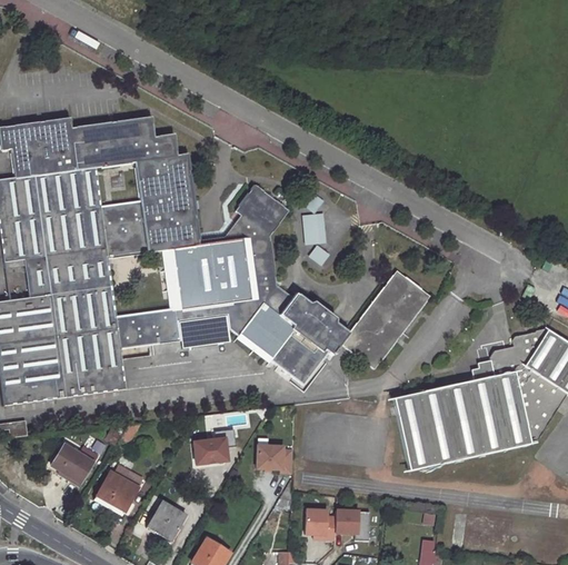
[(136,160),(179,154),(176,132),(156,135),(153,116),(71,127),(70,116),(0,125),(0,148),(11,148),(16,177),(95,166),(136,160)]
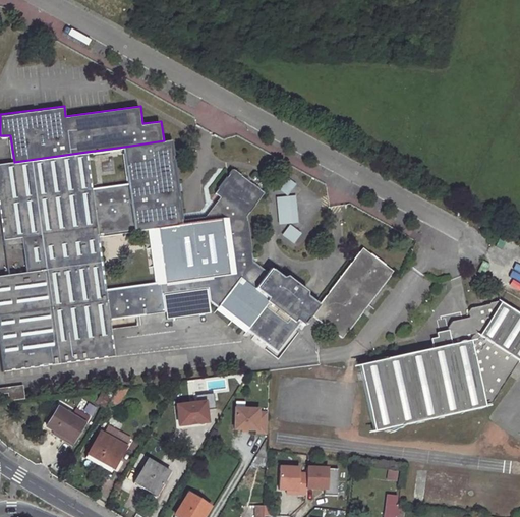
[(152,228),(183,224),(183,220),(172,139),(164,140),(124,147),(129,182),(135,229),(152,228)]
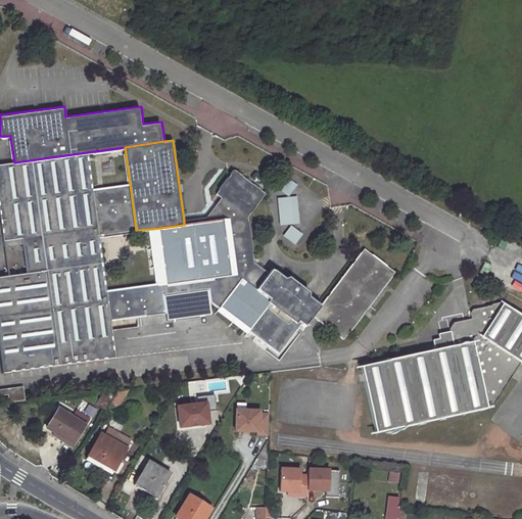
[(47,269),(60,362),(115,354),(111,318),(107,288),(99,235),(93,187),(87,152),(14,162),(0,163),(0,202),(5,238),(25,236),(29,271),(47,269)]
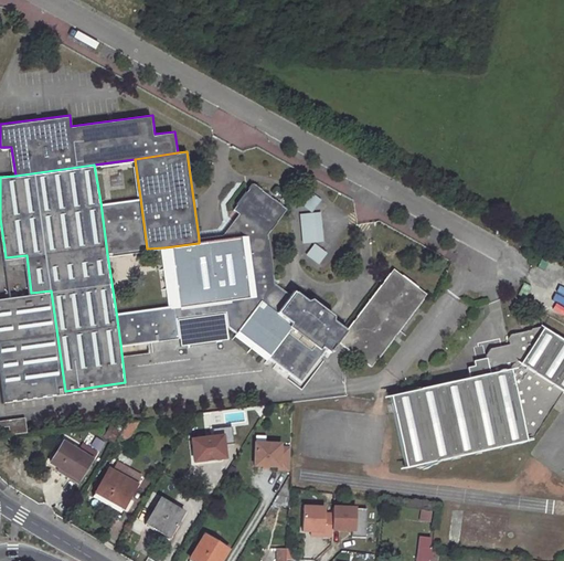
[(236,332),(274,283),(267,235),(287,210),(254,183),(235,209),(242,213),(245,217),(227,240),(248,236),(256,295),(172,305),(116,311),(120,343),(179,335),(177,316),(225,309),(227,325),(236,332)]
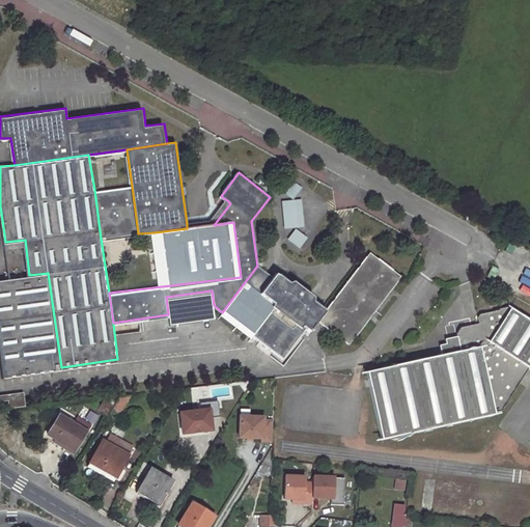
[(285,189),(295,196),(303,185),(294,177),(285,189)]
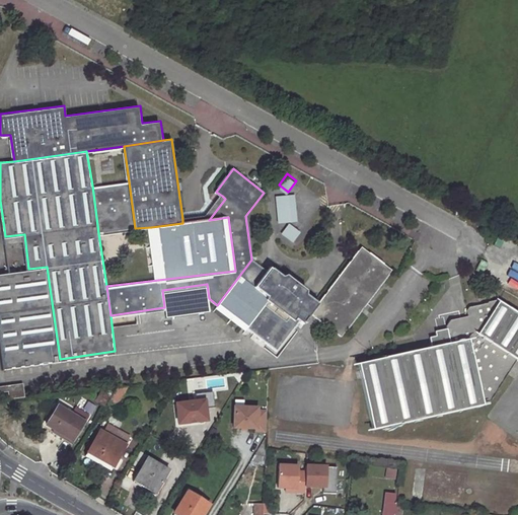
[(98,233),(135,228),(129,181),(92,186),(98,233)]
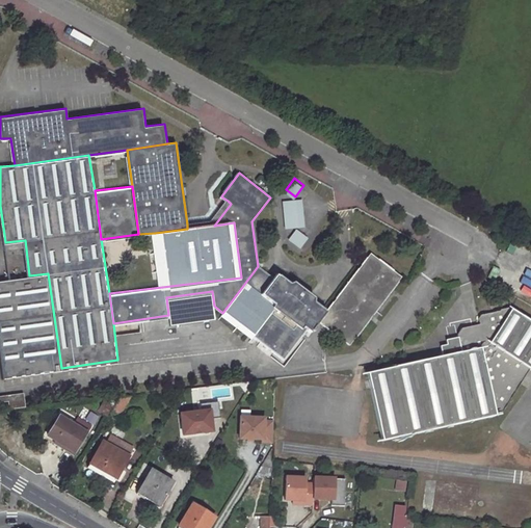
[(286,226),(306,223),(303,196),(284,199),(286,226)]
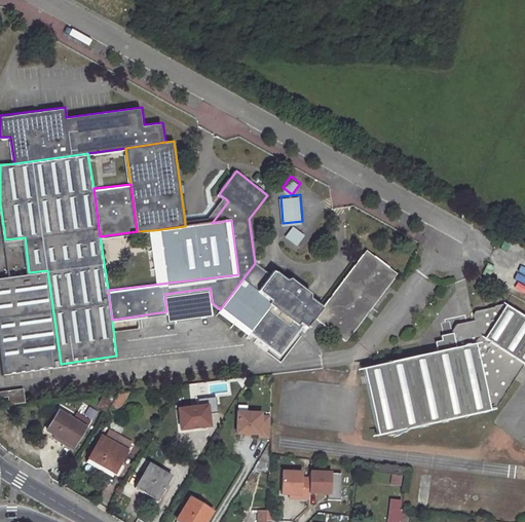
[(210,218),(185,222),(185,226),(212,223),(228,201),(225,198),(210,218)]
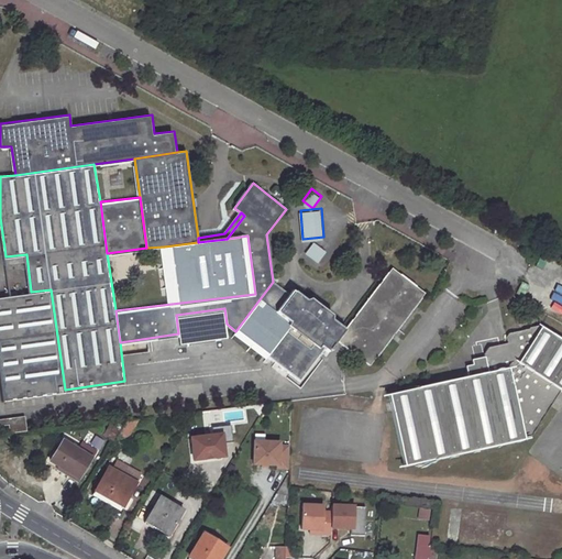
[(255,294),(248,236),(227,239),(198,242),(164,247),(172,304),(255,294)]
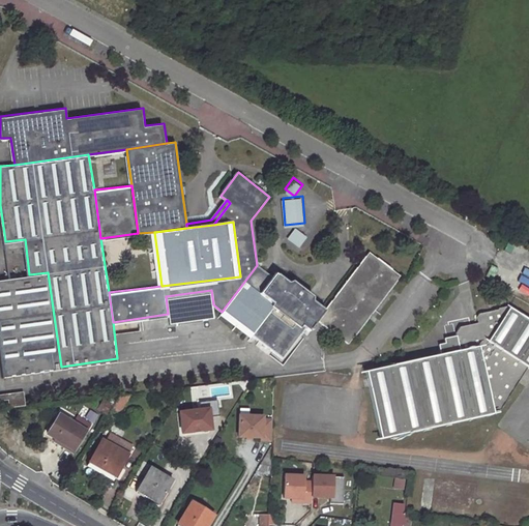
[(296,226),(288,236),(300,244),(307,234),(296,226)]
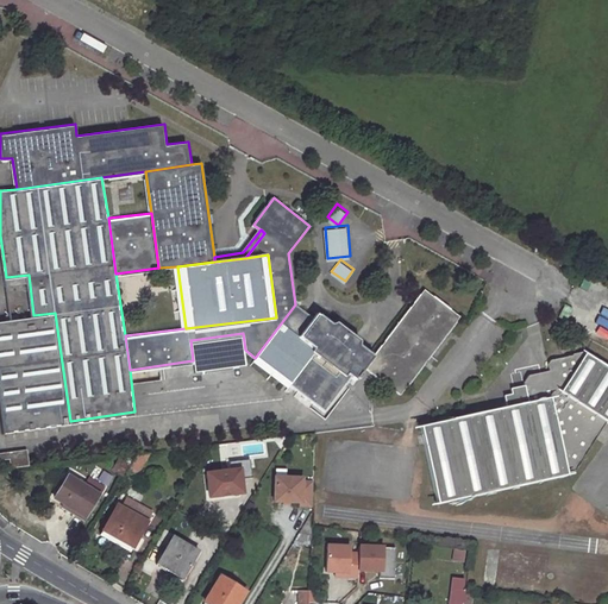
[(374,356),(367,365),(378,375),(402,392),(427,359),(461,314),(425,288),(374,356)]
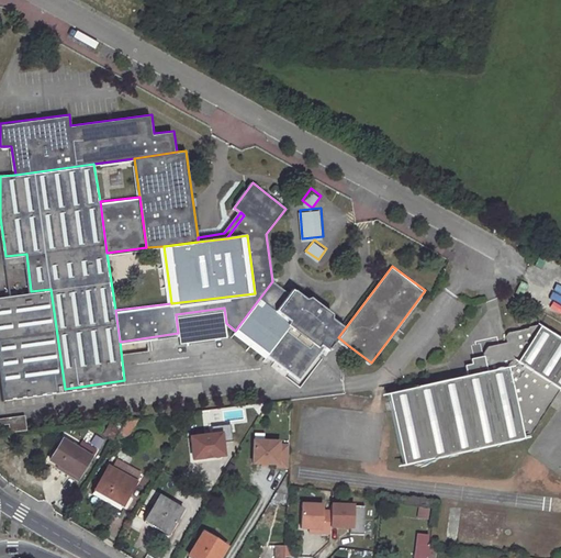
[(272,281),(235,331),(302,379),(325,347),(328,349),(338,337),(345,328),(334,321),(307,301),(293,290),(290,294),(272,281)]
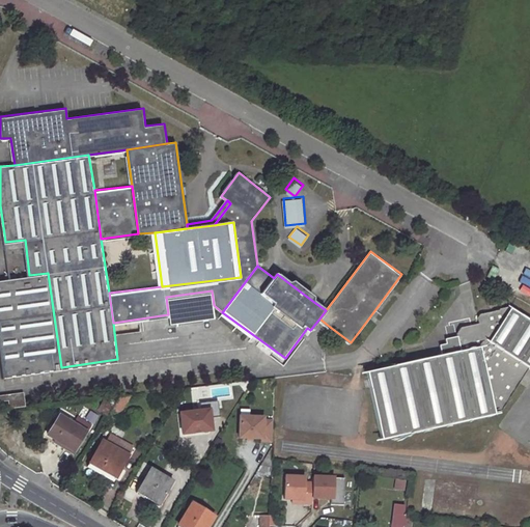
[(48,273),(29,275),(0,279),(0,338),(5,376),(61,367),(48,273)]
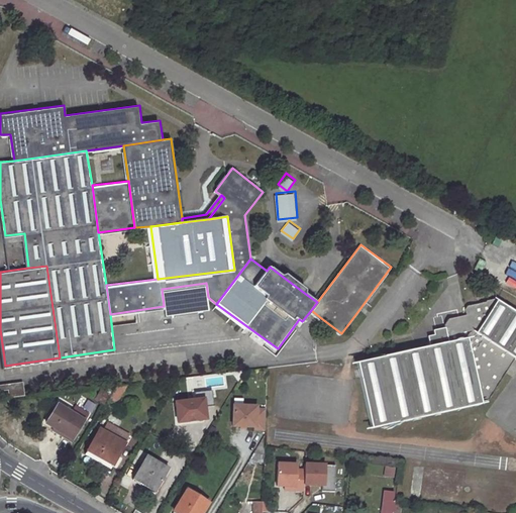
[(288,274),(283,277),(307,295),(308,290),(288,274)]
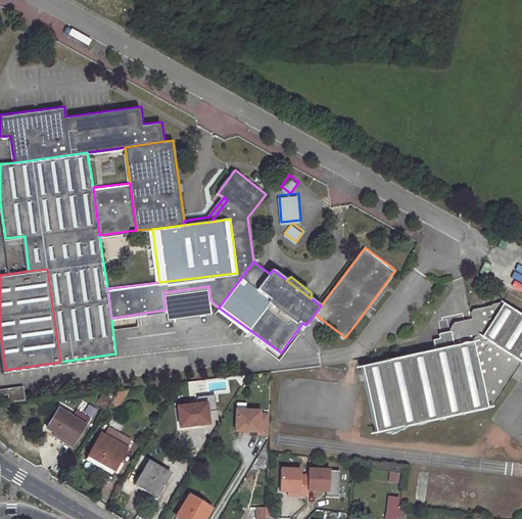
[(483,333),(504,300),(497,297),(489,299),(488,300),(471,305),(469,310),(472,318),(461,321),(460,317),(452,319),(447,324),(448,328),(437,331),(439,336),(432,337),(434,347),(472,339),(486,403),(495,400),(513,373),(506,368),(508,365),(509,366),(516,355),(483,333)]
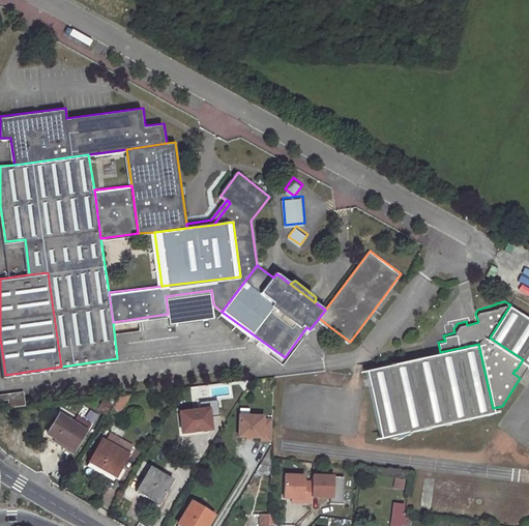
[(490,338),(523,359),(528,362),(528,316),(510,304),(490,338)]
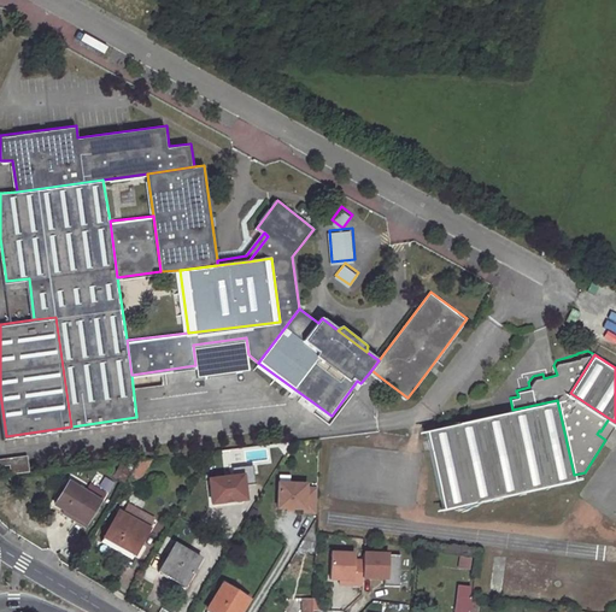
[(557,400),(512,410),(494,415),(424,430),(443,507),(575,478),(574,475),(557,400)]
